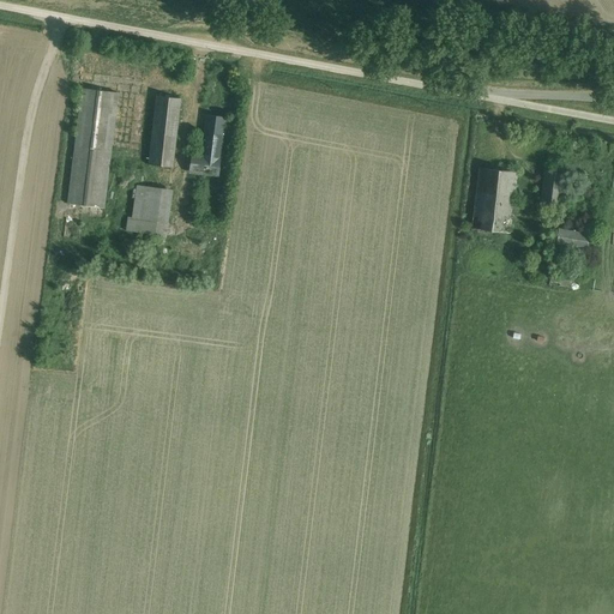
[(83,89),(68,204),(103,209),(118,92),(83,89)]
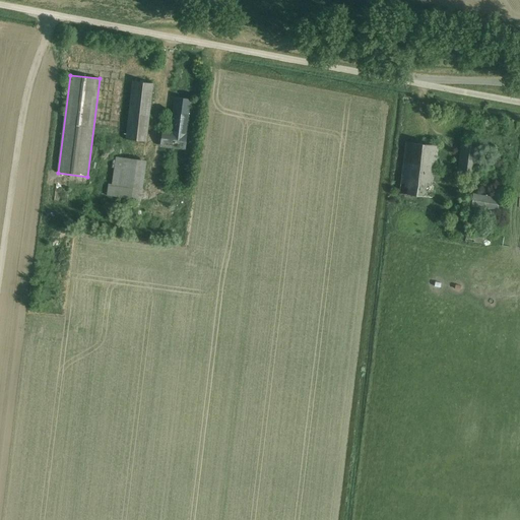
[(133,81),(126,139),(146,142),(152,83),(133,81)]
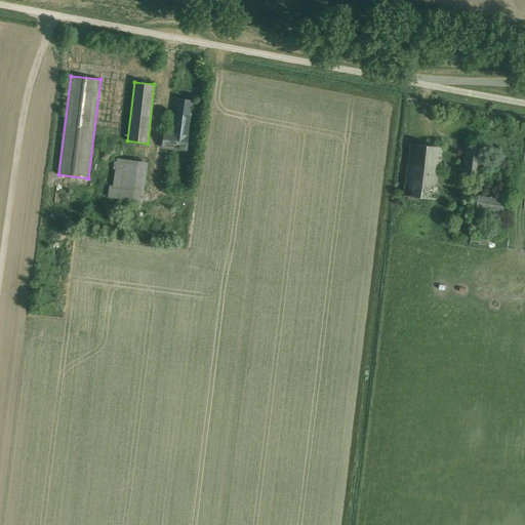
[(163,130),(161,149),(187,152),(192,116),(190,115),(191,109),(189,109),(190,99),(177,98),(176,114),(173,113),(171,131),(163,130)]
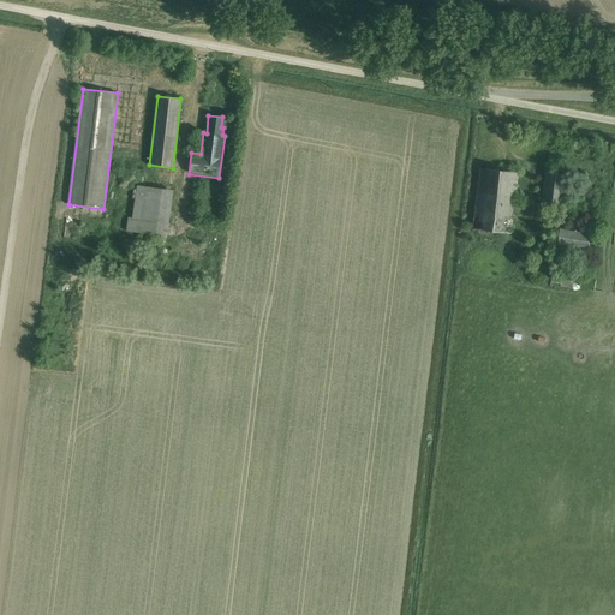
[(479,168),(471,230),(511,234),(518,173),(479,168)]
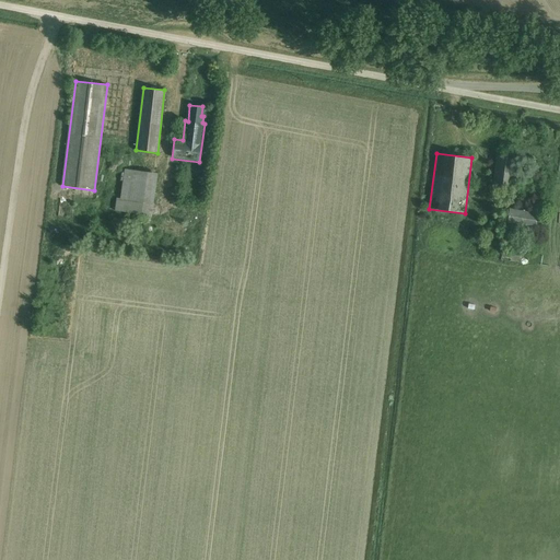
[(497,155),(493,187),(512,189),(514,158),(497,155)]
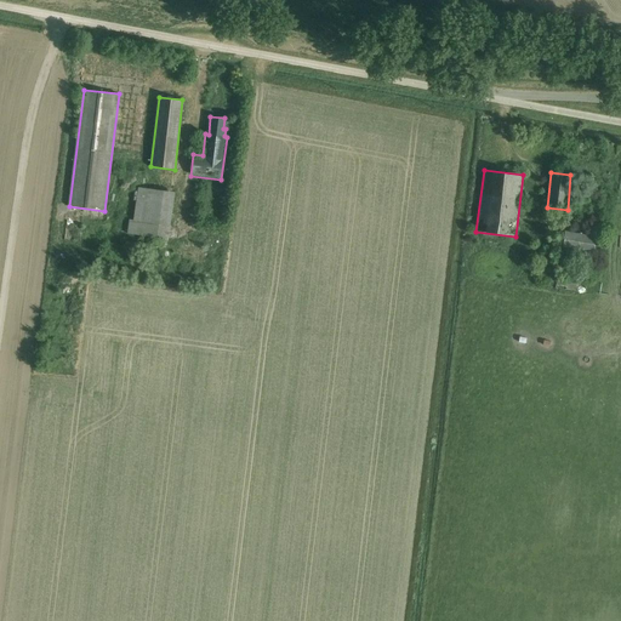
[(129,218),(126,233),(169,239),(175,192),(137,187),(137,191),(134,191),(132,200),(136,200),(132,220),(129,218)]
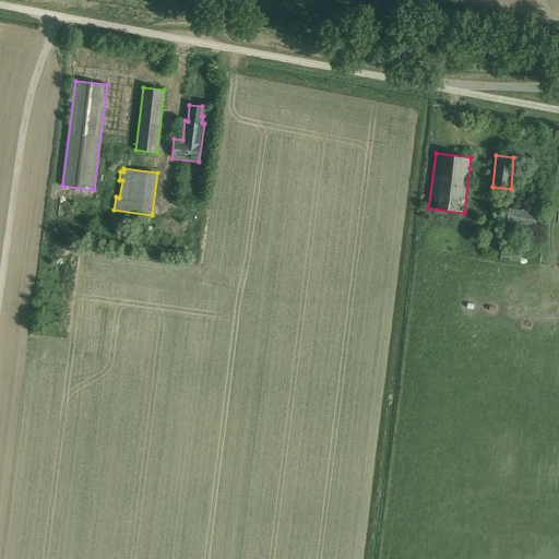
[(56,203),(55,212),(66,213),(66,204),(56,203)]
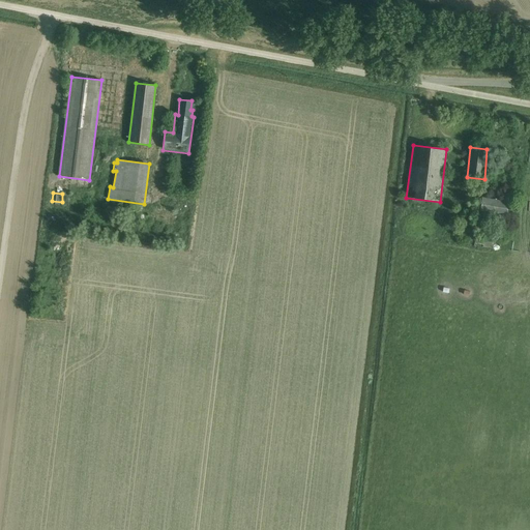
[(479,212),(489,213),(506,217),(508,201),(482,196),(479,212)]
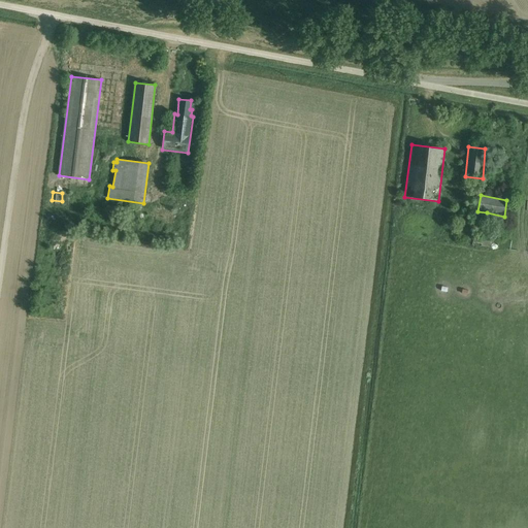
[(487,212),(477,211),(474,227),(484,229),(487,212)]
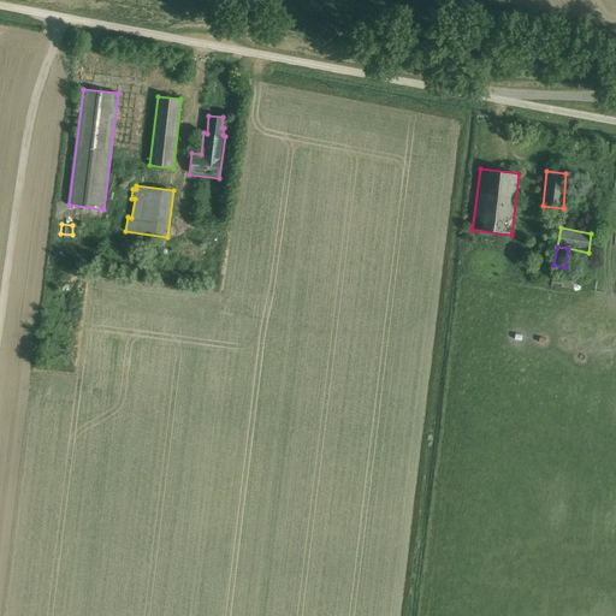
[(554,272),(551,284),(561,285),(561,288),(570,289),(572,283),(569,283),(569,280),(579,282),(579,285),(581,285),(582,277),(554,272)]
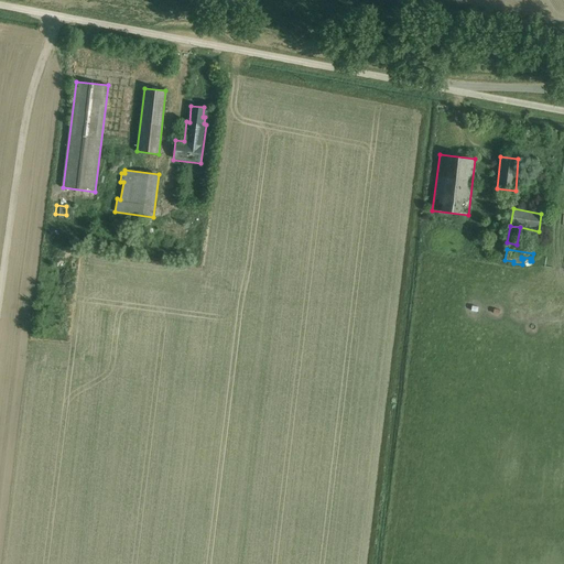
All buildings are outlined.
